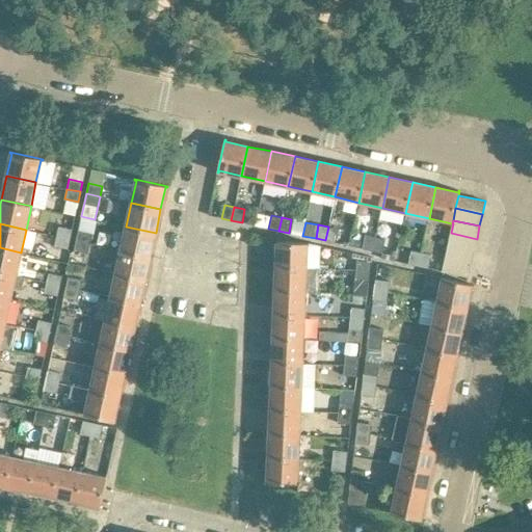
[(56,236),(70,239),(72,229),(58,225),(56,236)]
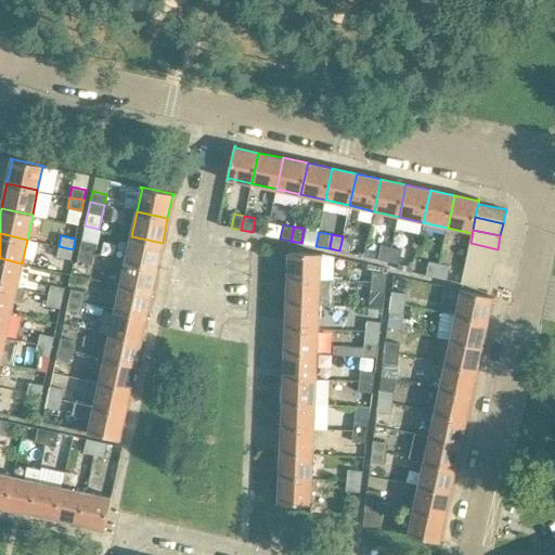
[(126,260),(157,268),(163,243),(131,236),(126,260)]
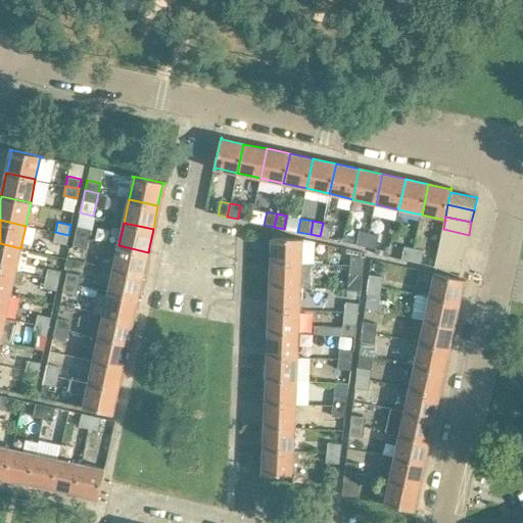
[(333,226),(323,223),(320,236),(330,239),(333,226)]
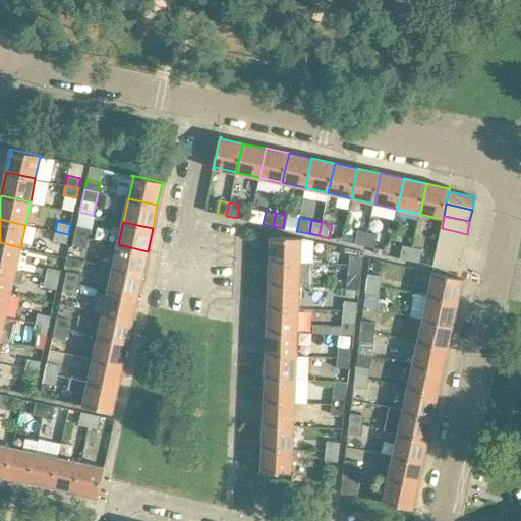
[(76,225),(74,235),(89,238),(91,228),(76,225)]
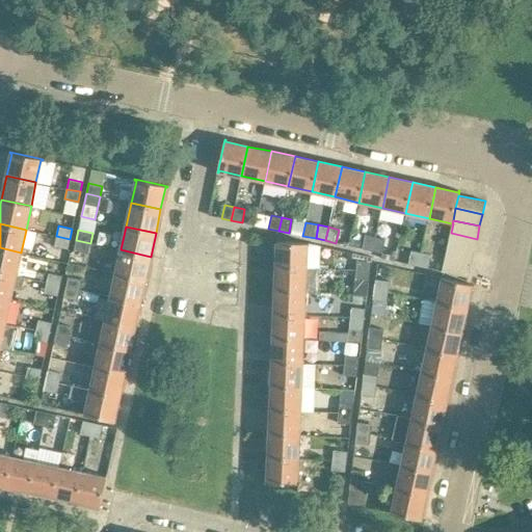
[(474,251),(477,239),(451,233),(448,246),(474,251)]
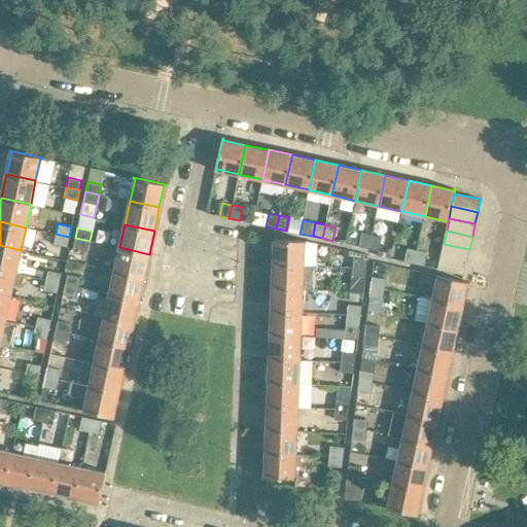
[(358,246),(369,248),(372,235),(361,233),(358,246)]
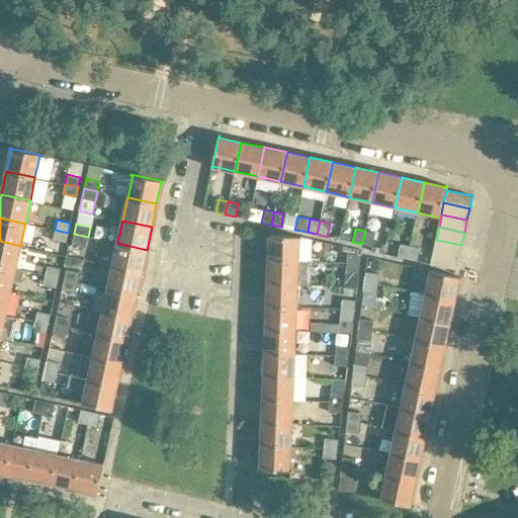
[(66,243),(68,233),(55,230),(53,240),(66,243)]
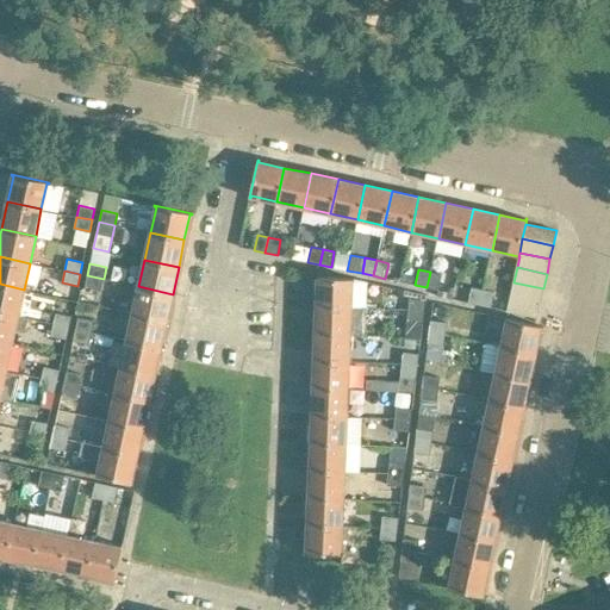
[(441,274),(430,272),(427,287),(437,290),(441,274)]
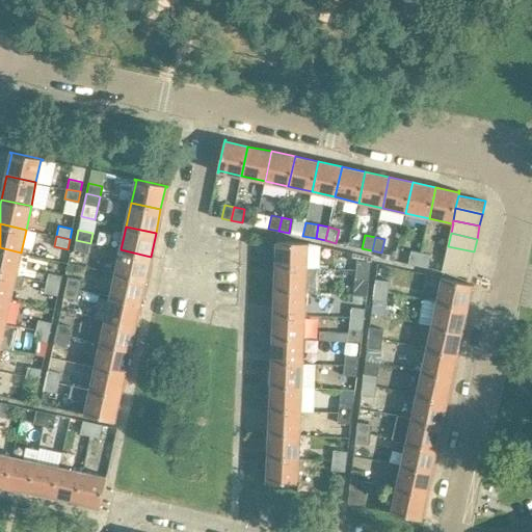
[(76,240),(74,250),(87,254),(90,243),(76,240)]
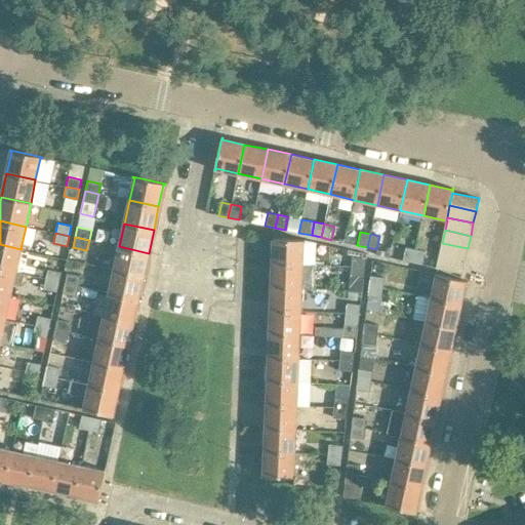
[(305,240),(272,239),(272,240),(274,240),(273,263),(304,264),(305,240)]
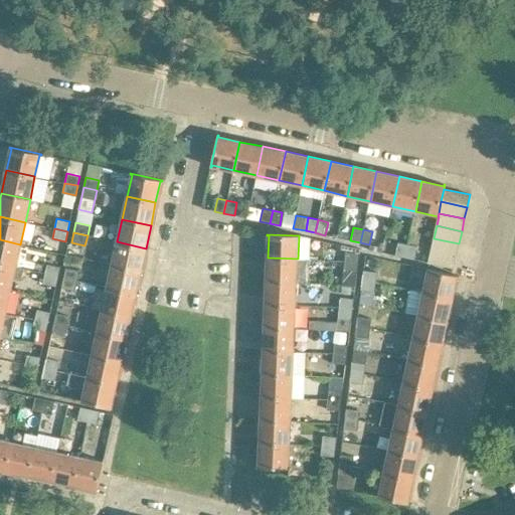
[(456,255),(459,243),(434,238),(431,250),(456,255)]
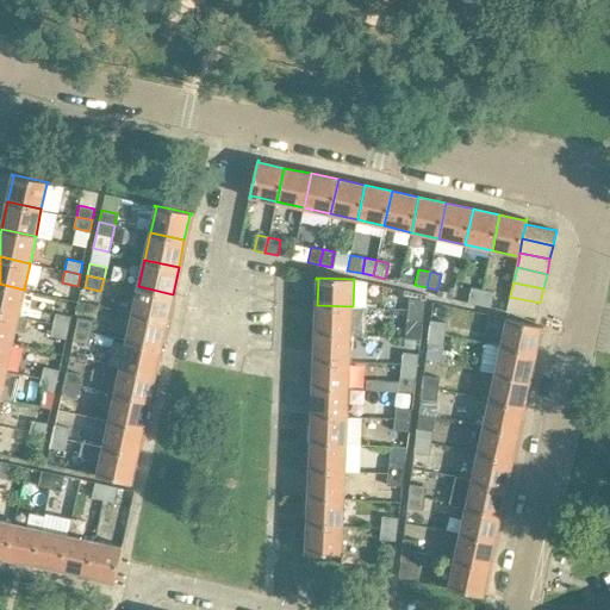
[(0,284),(0,312),(18,317),(24,290),(0,284)]
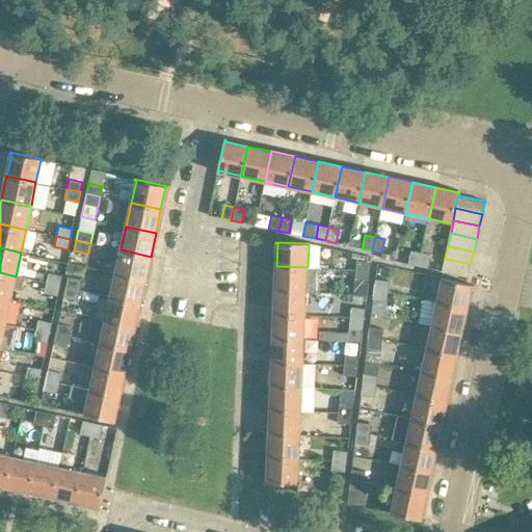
[(115,273),(145,280),(151,257),(121,249),(115,273)]
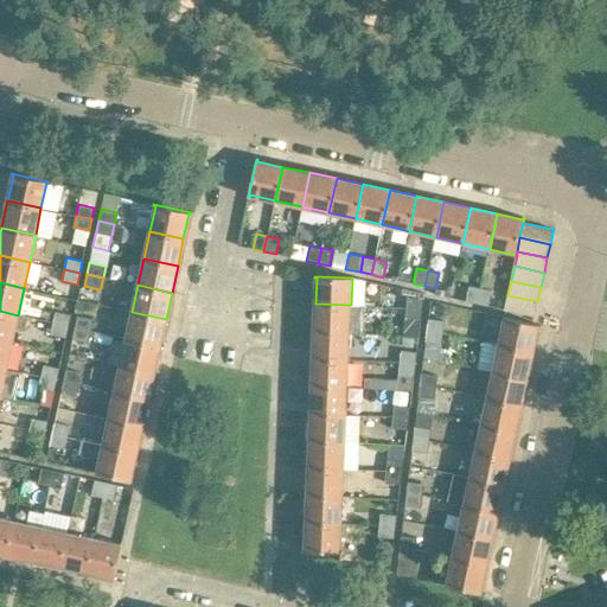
[(466,301),(477,304),(480,288),(470,286),(466,301)]
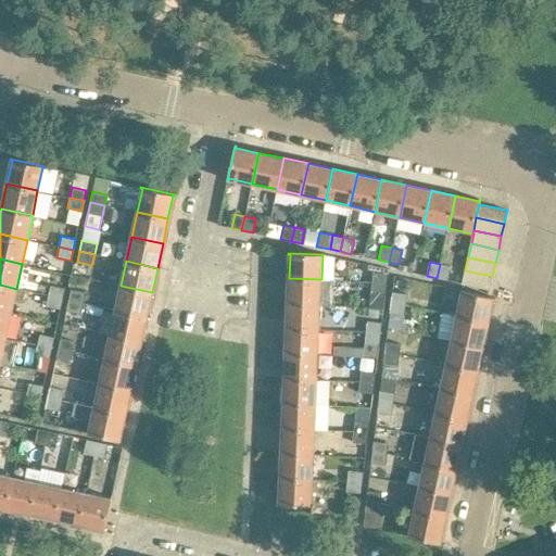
[(451,266),(440,264),(437,278),(447,280),(451,266)]
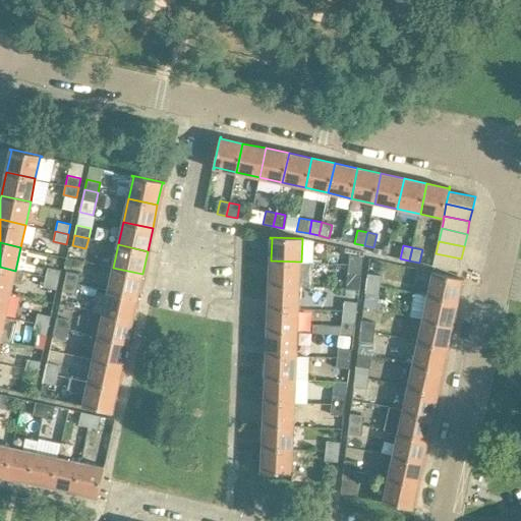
[(459,271),(461,258),(436,253),(433,266),(459,271)]
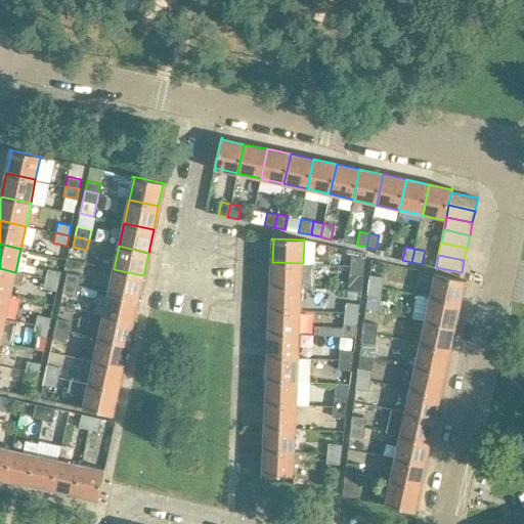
[(352,256),(351,266),(364,267),(365,258),(352,256)]
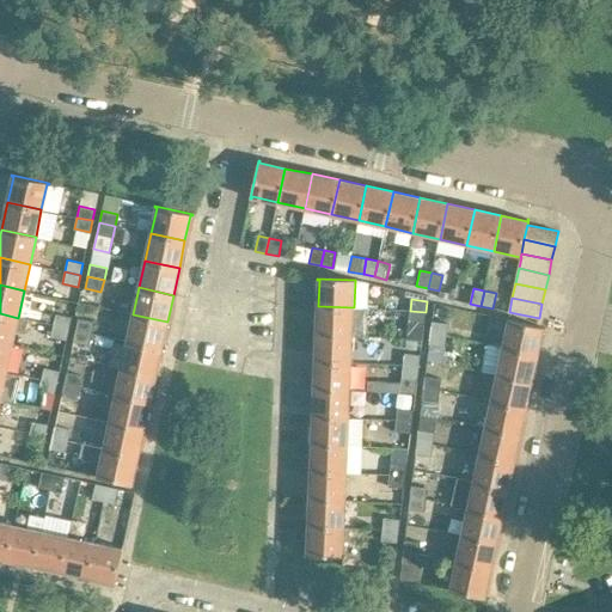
[(354,307),(318,306),(317,334),(353,335),(354,307)]
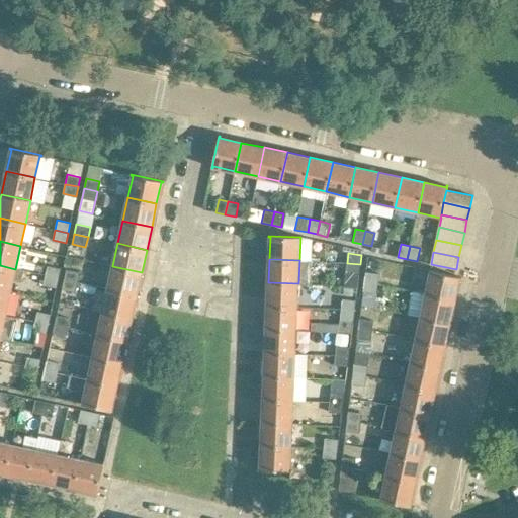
[(347,263),(346,272),(359,274),(360,264),(347,263)]
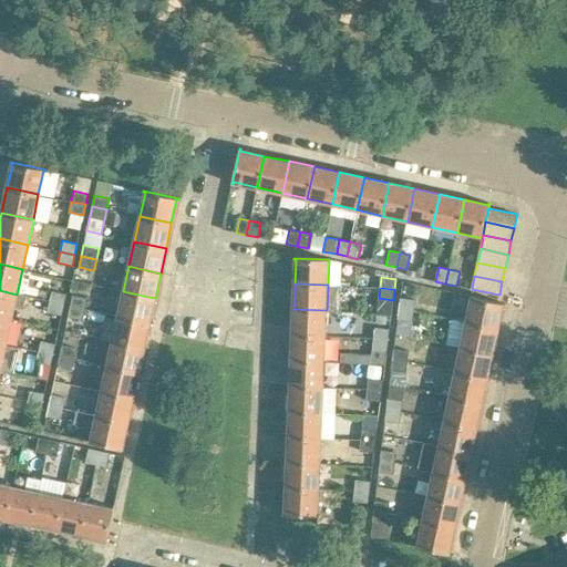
[(0,290),(0,317),(11,319),(13,308),(22,310),(26,297),(17,295),(0,290)]
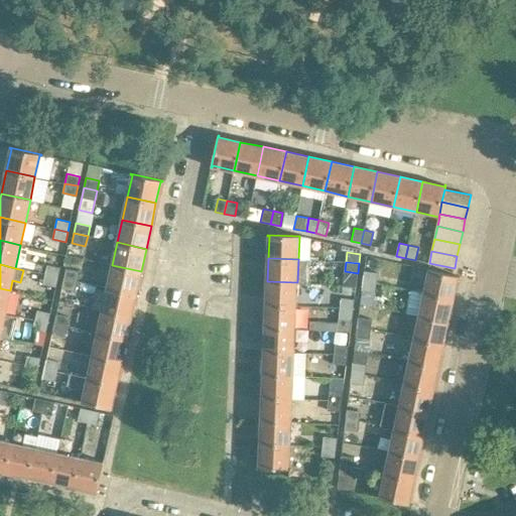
[(46,264),(44,274),(57,277),(59,267),(46,264)]
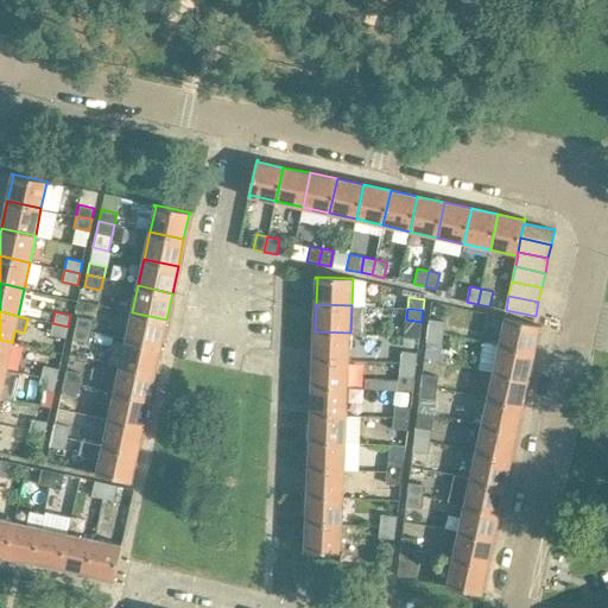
[(126,340),(160,347),(166,320),(132,312),(126,340)]
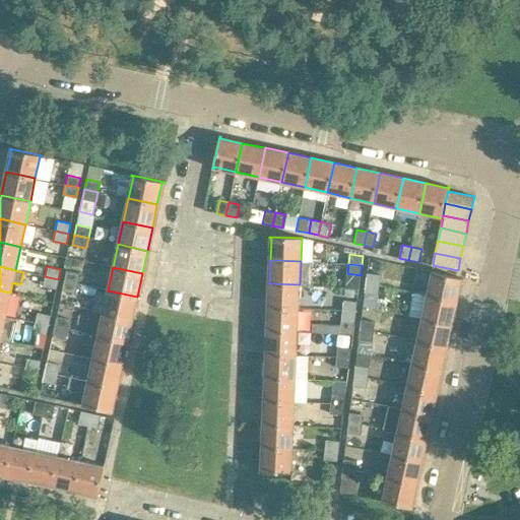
[(66,271),(64,280),(78,283),(80,274),(66,271)]
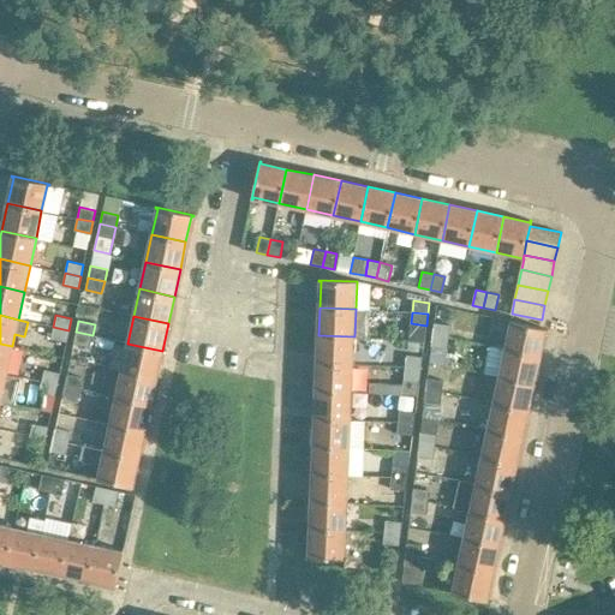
[(503,348),(539,356),(545,330),(548,330),(548,329),(509,321),(503,348)]
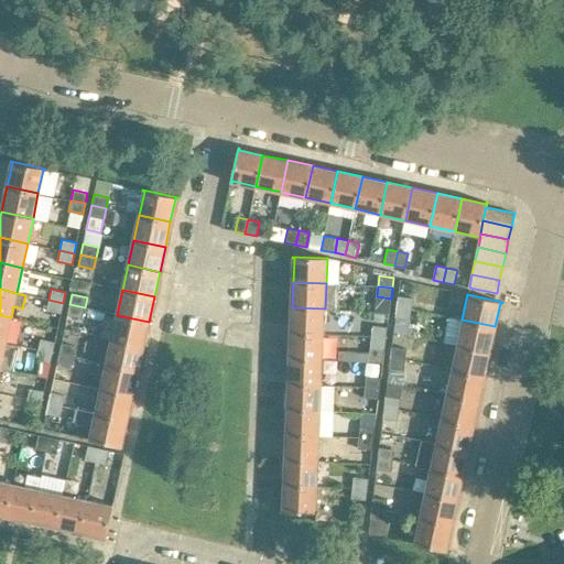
[(389,313),(391,299),(377,296),(375,311),(389,313)]
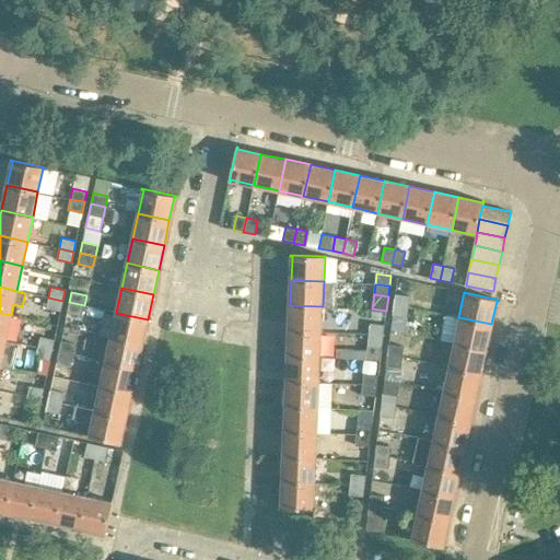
[(395,294),(394,304),(408,306),(409,295),(395,294)]
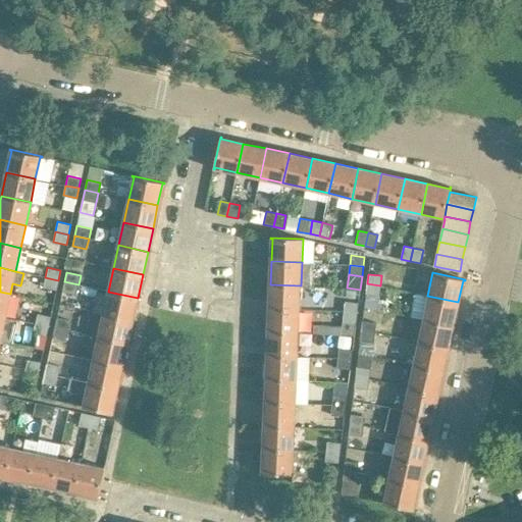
[(56,290),(58,280),(45,277),(43,286),(56,290)]
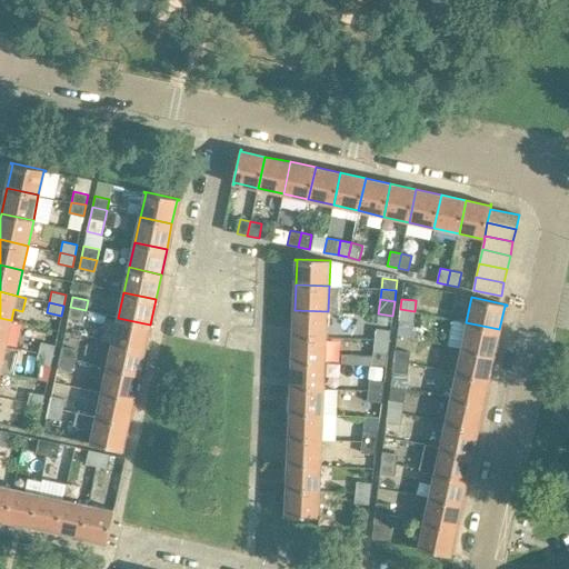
[(70,307),(68,317),(83,320),(86,310),(70,307)]
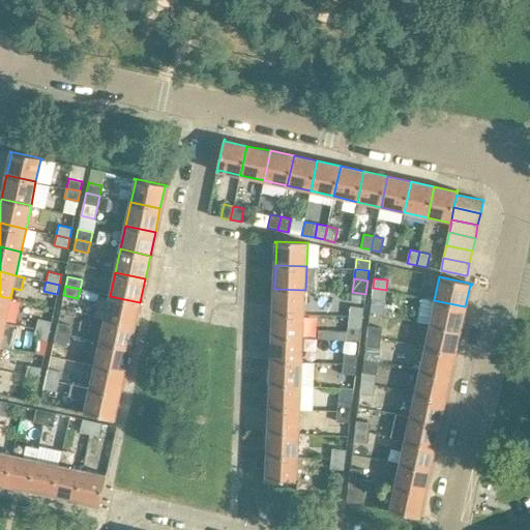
[(373,288),(372,298),(385,300),(386,290),(373,288)]
